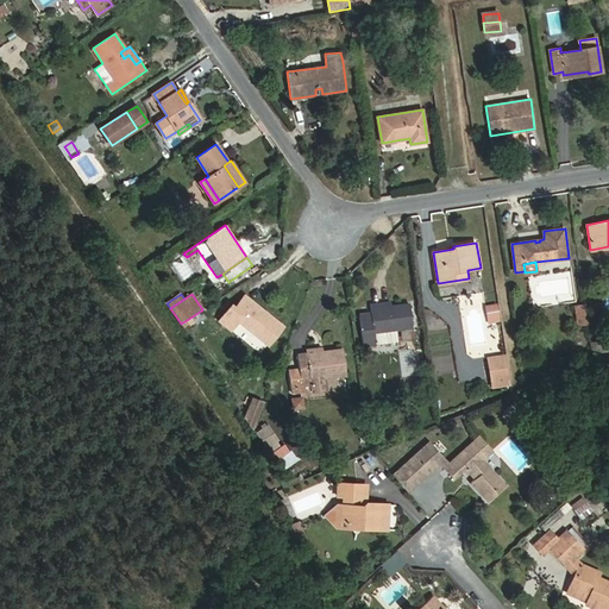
[(269,345),(283,326),(245,296),(234,309),(242,315),(238,319),(269,345)]
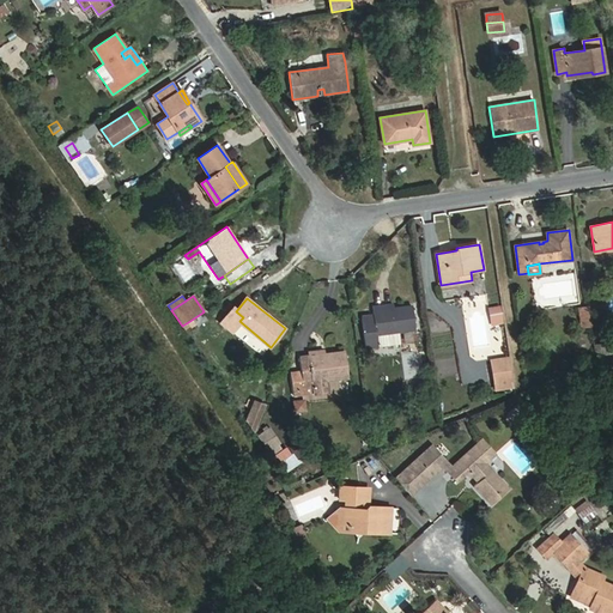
[(416,328),(413,307),(394,309),(372,311),(374,316),(362,317),(365,347),(377,345),(376,334),(399,331),(416,328)]
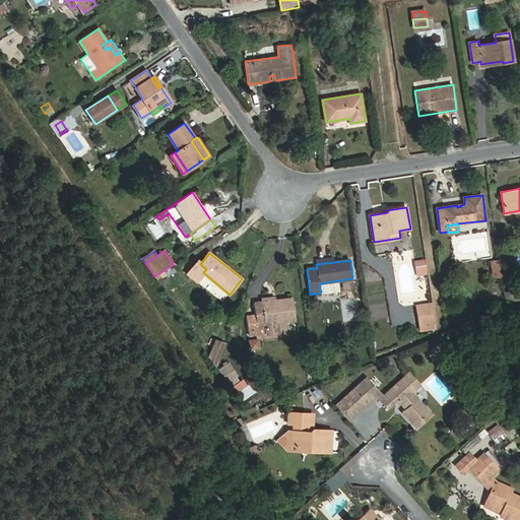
[(502,276),(500,260),(492,261),(494,277),(502,276)]
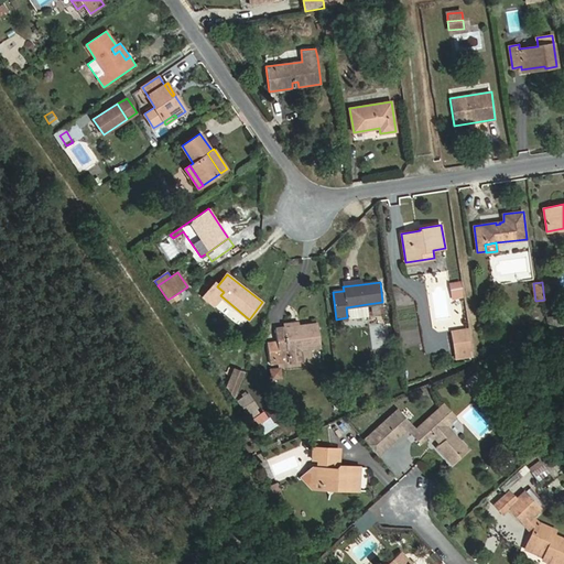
[(462,291),(459,283),(449,285),(452,293),(462,291)]
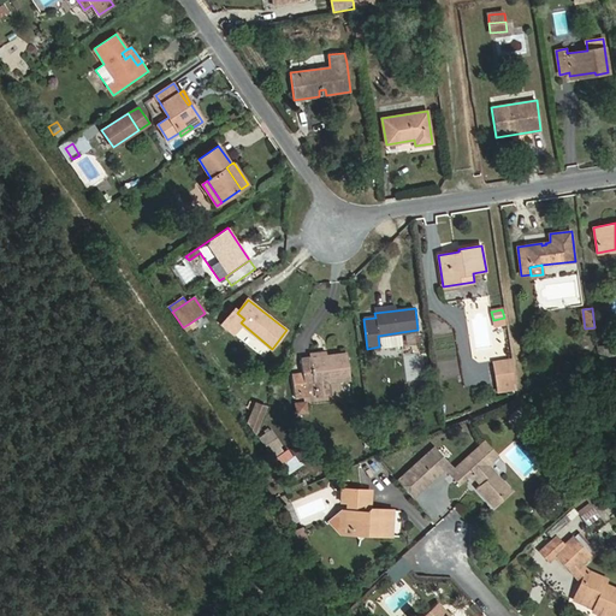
[(194,331),(208,321),(203,314),(189,324),(194,331)]
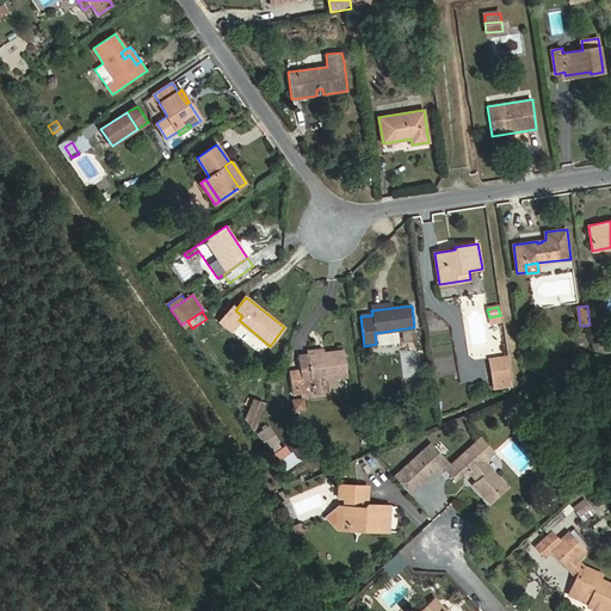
[(400,341),(397,329),(375,333),(376,344),(400,341)]
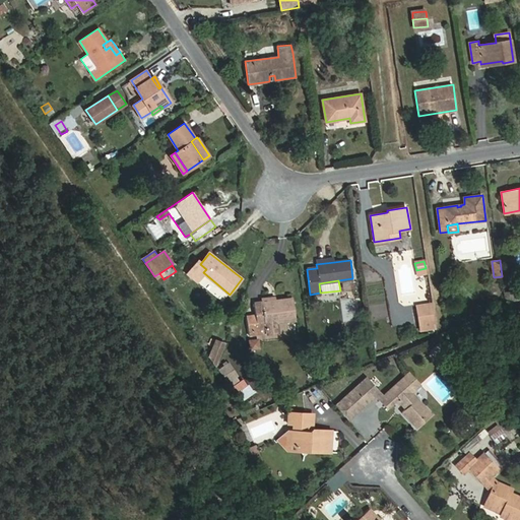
[(519,300),(518,289),(504,291),(505,302),(519,300)]
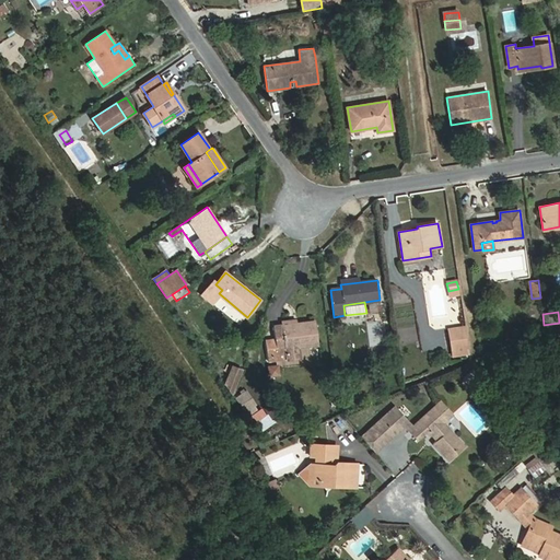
[(317,345),(314,322),(295,324),(283,325),(275,326),(277,340),(267,341),(269,359),(286,357),(286,360),(300,358),(299,347),(317,345)]
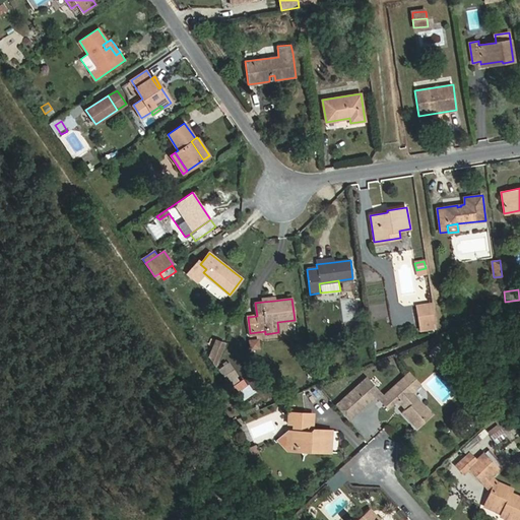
[(435,325),(432,304),(416,306),(419,327),(435,325)]
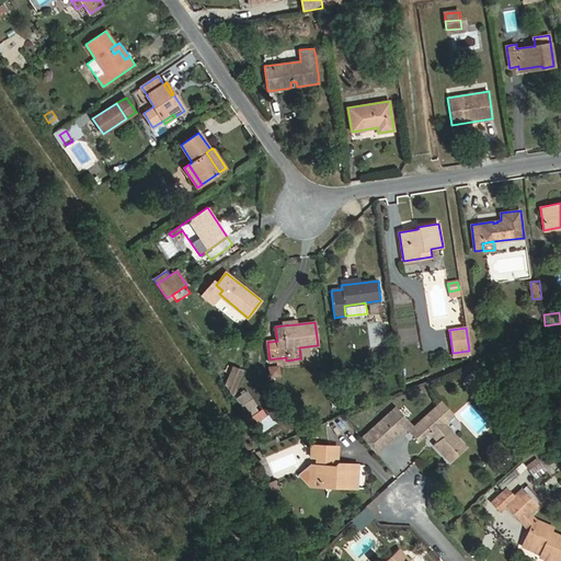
[(268,378),(279,376),(278,365),(266,366),(268,378)]
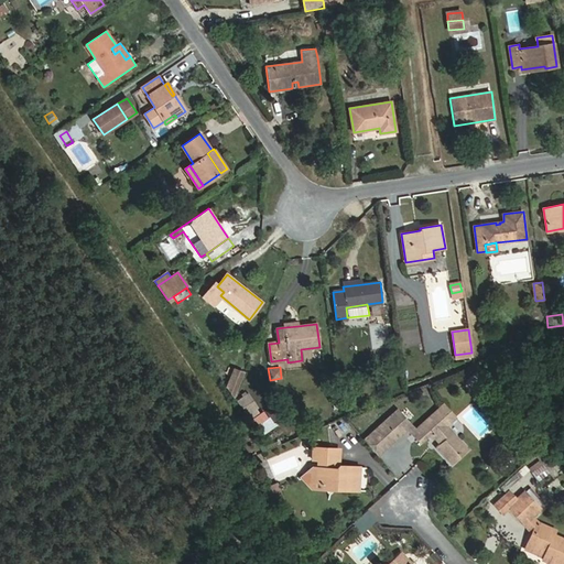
[(224,391),(235,393),(241,371),(229,368),(224,391)]
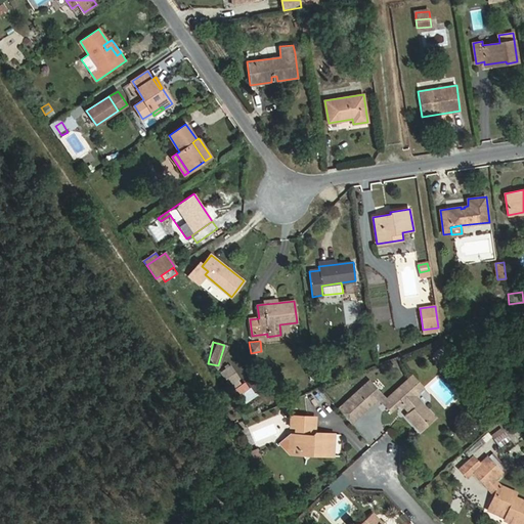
[(449,355),(440,346),(438,349),(443,354),(438,360),(442,363),(449,355)]
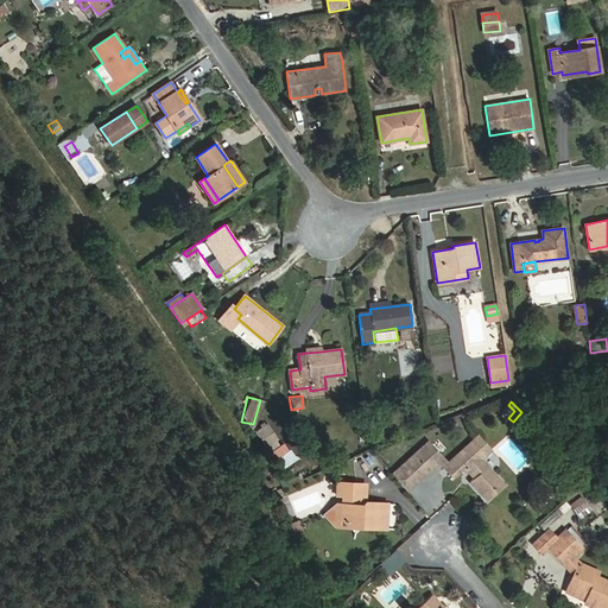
[(514,411),(508,405),(501,412),(508,418),(514,411)]
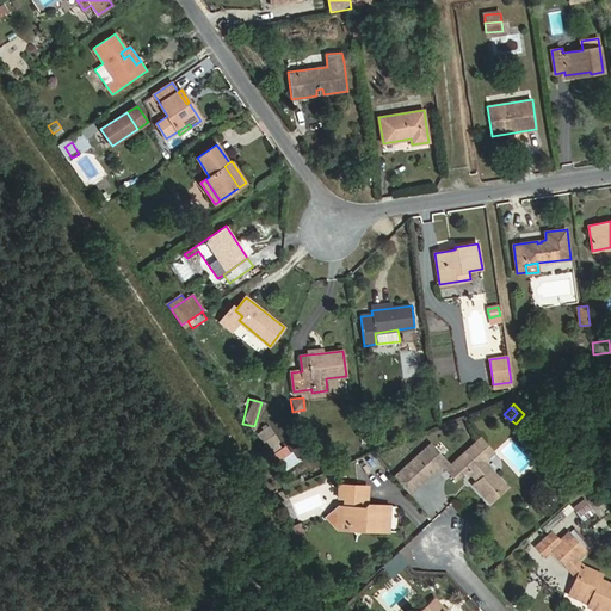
[(279,442),(269,427),(258,434),(267,449),(279,442)]
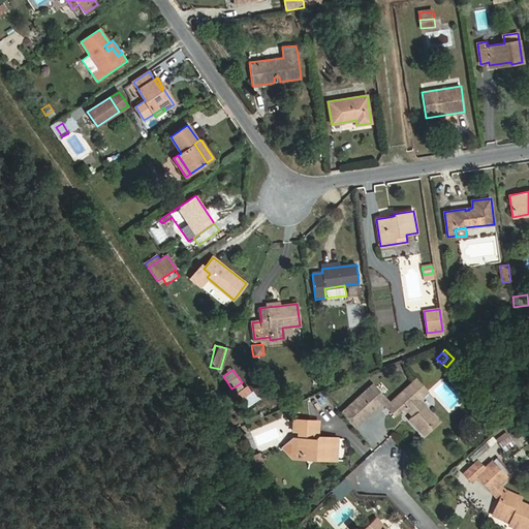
[(429,391),(416,377),(390,402),(385,406),(395,415),(402,409),(403,410),(407,410),(409,409),(413,414),(412,415),(409,418),(425,435),(434,427),(429,421),(429,417),(434,412),(421,398),(429,391)]
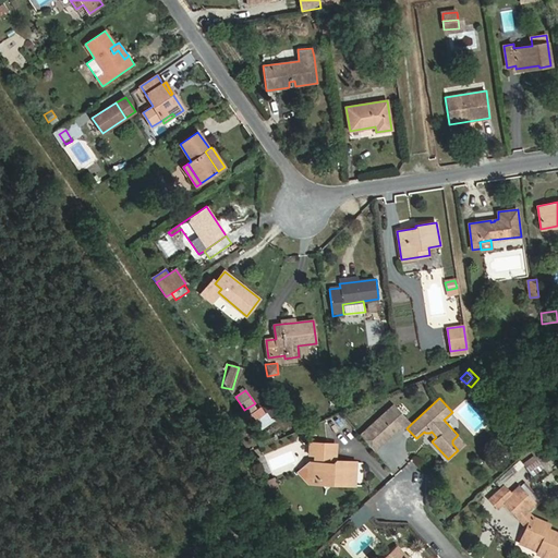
[(408,421),(393,404),(368,427),(383,444),(403,424),(408,421)]
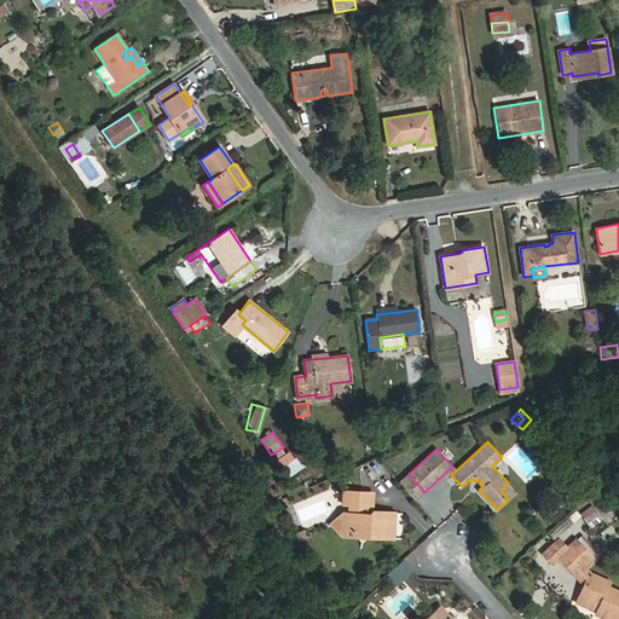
[(424,492),(409,474),(399,482),(415,501),(424,492)]
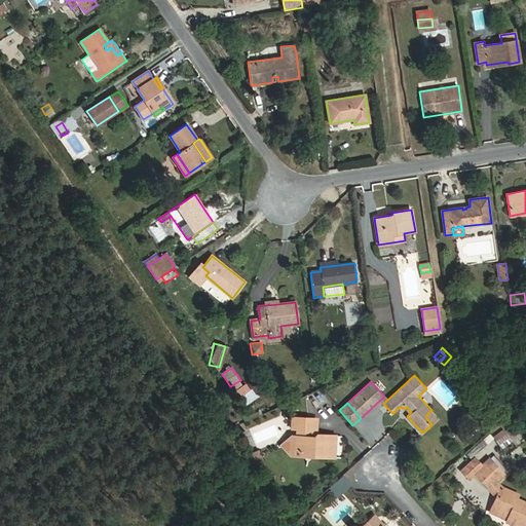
[(439,418),(431,410),(426,415),(426,418),(431,424),(439,418)]
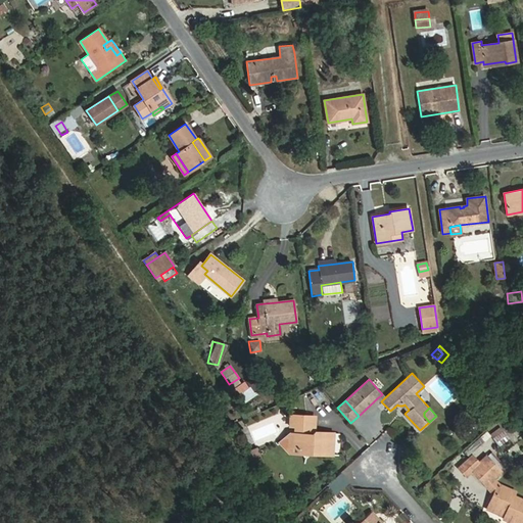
[(333,455),(334,432),(315,432),(316,416),(290,415),(289,426),(294,426),(294,433),(292,433),(292,444),(300,454),(333,455)]
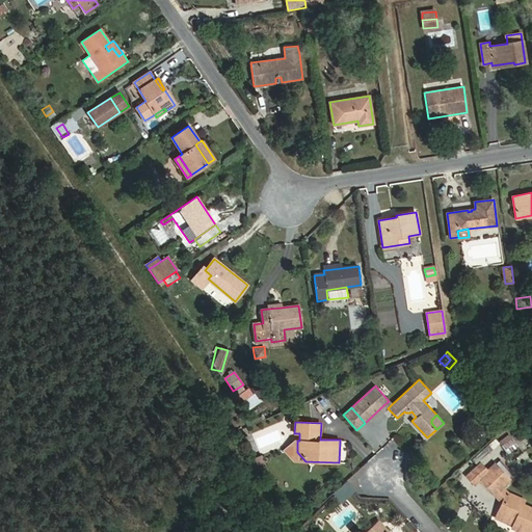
[(516,446),(509,435),(500,442),(508,452),(516,446)]
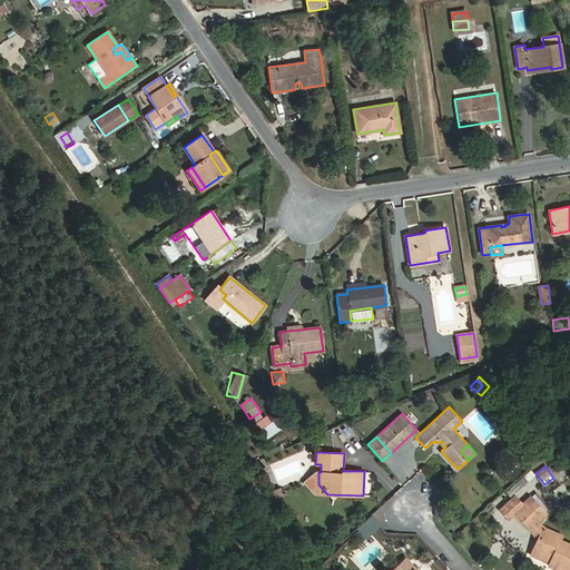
[(318,484),(318,472),(316,472),(305,482),(315,493),(327,494),(318,484)]
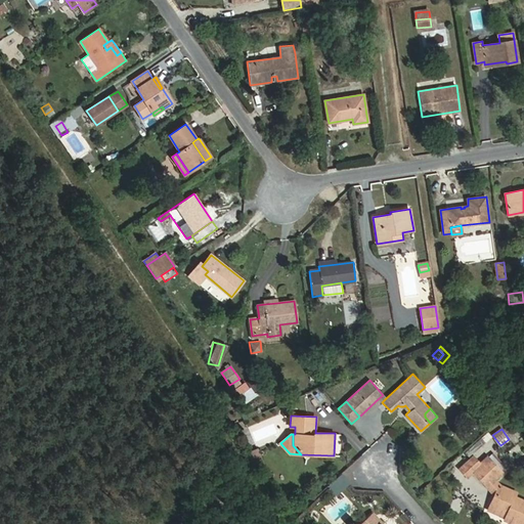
[(469,456),(484,443),(480,439),(465,452),(469,456)]
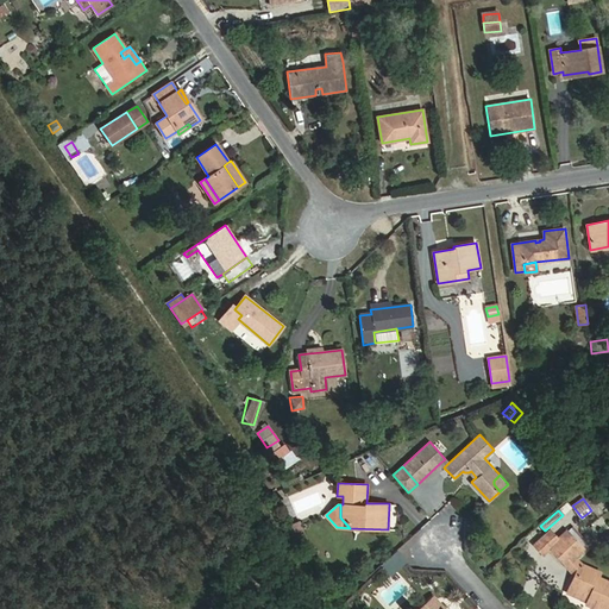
[(286,526),(292,540),(305,534),(299,521),(286,526)]
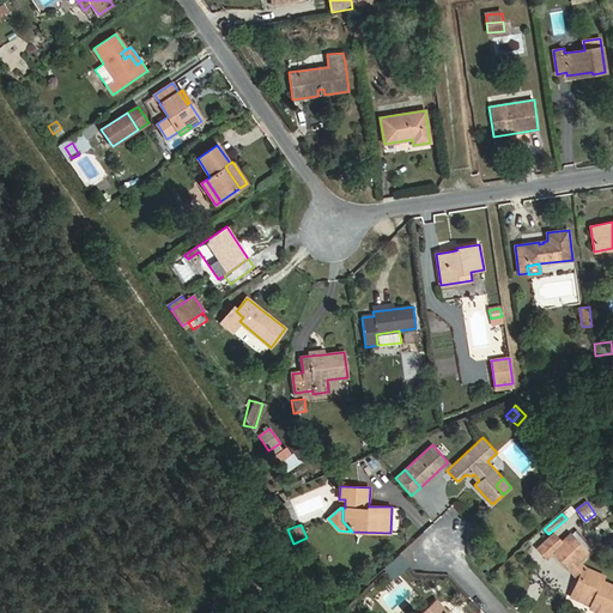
[(592,552),(575,533),(570,538),(586,553),(588,556),(592,552)]
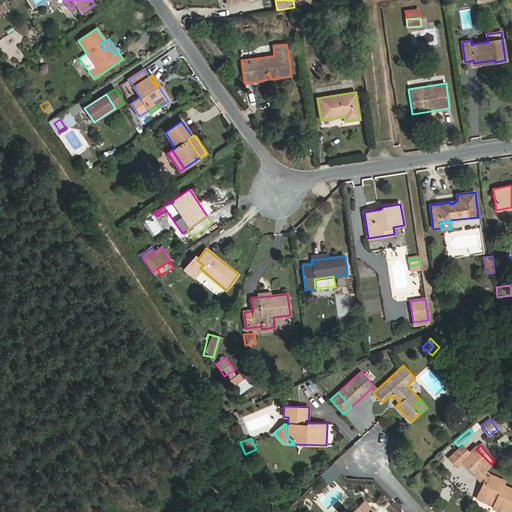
[(489,462),(476,449),(475,447),(469,453),(462,446),(449,458),(456,466),(462,461),(475,475),(482,468),(489,462)]
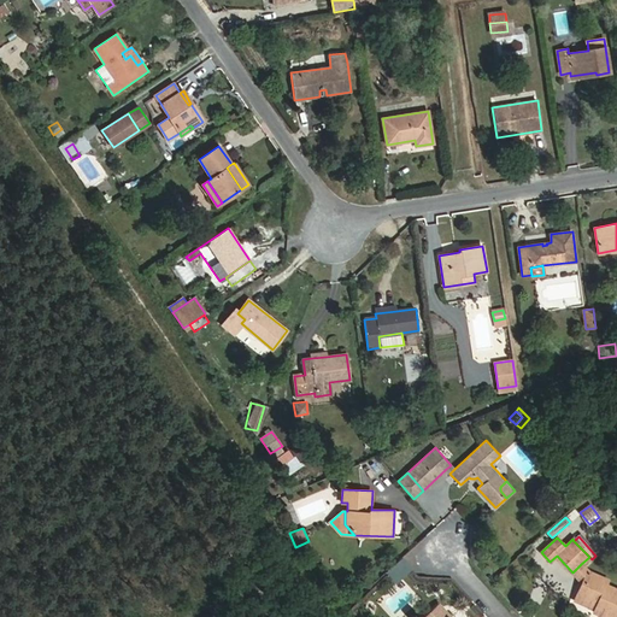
[(587,571),(581,564),(573,573),(582,582),(587,571)]
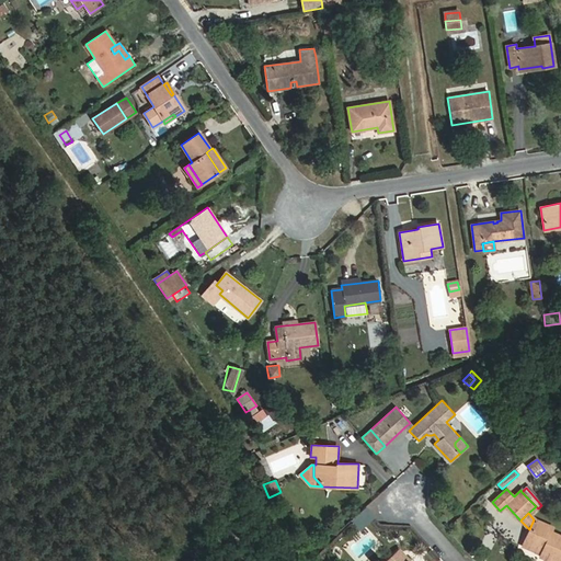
[(560,560),(560,536),(551,531),(552,527),(534,519),(529,529),(522,546),(540,553),(539,557),(546,559),(547,557),(551,558),(550,560),(549,560),(560,560)]
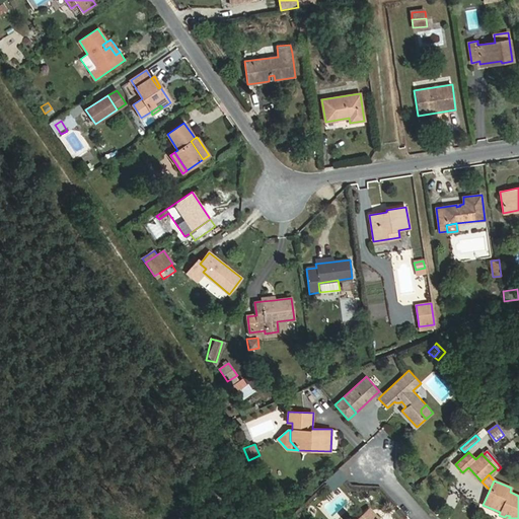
[(378,518),(369,509),(365,513),(371,518),(378,518)]
